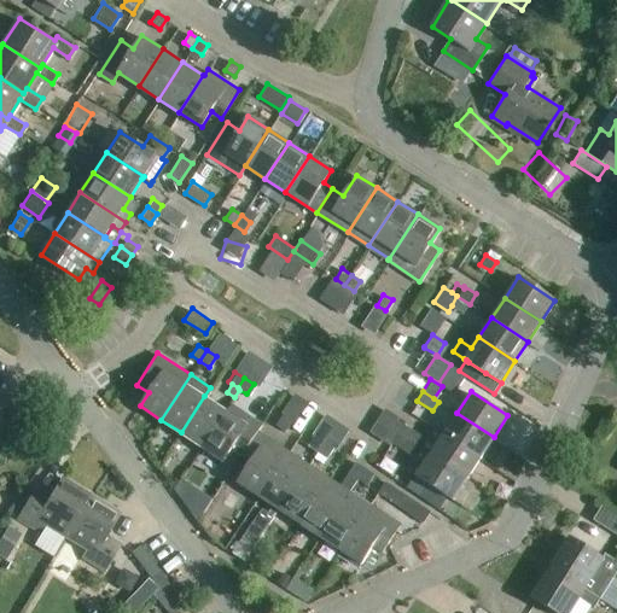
[(201,445),(225,409),(204,396),(181,432),(201,445)]
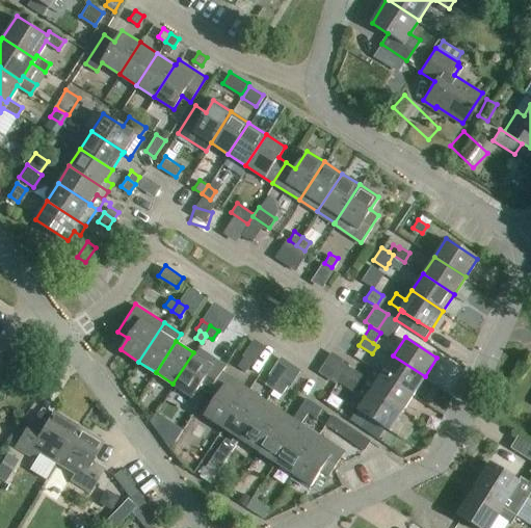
[(207,390),(221,369),(224,363),(197,345),(193,352),(173,384),(191,396),(200,385),(207,390)]
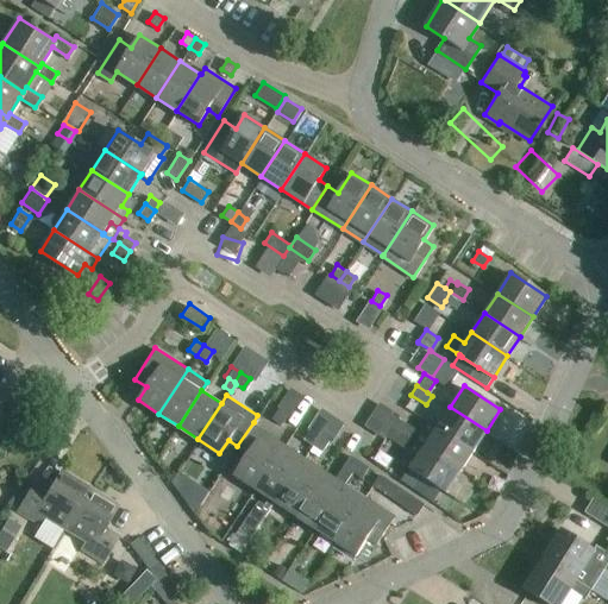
[(279,423),(286,413),(276,407),(269,416),(279,423)]
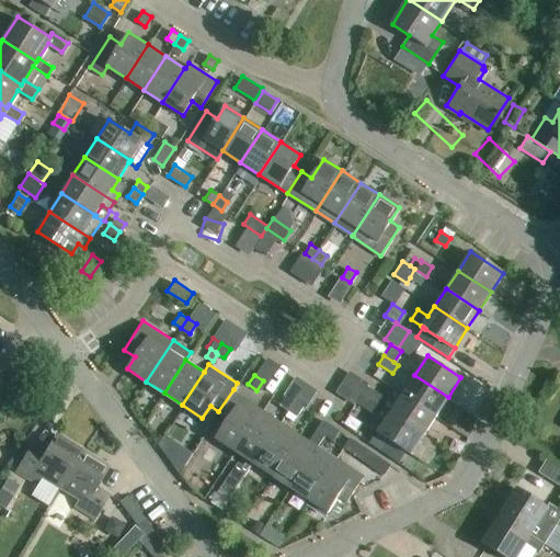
[(436,416),(448,397),(414,375),(402,394),(436,416)]
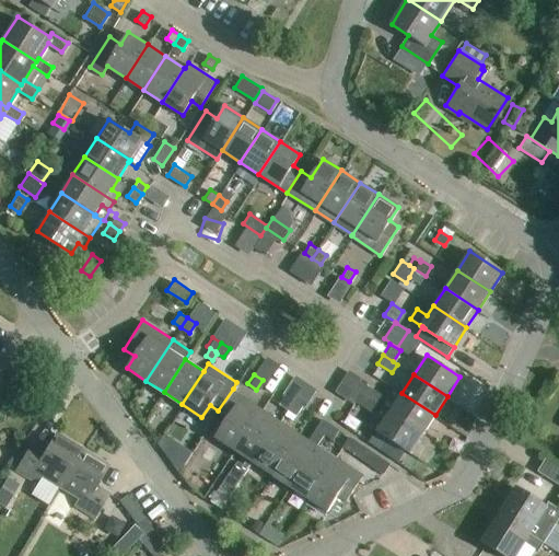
[(435,415),(402,393),(392,386),(385,396),(375,390),(365,384),(360,392),(371,398),(389,412),(423,433),(435,415)]
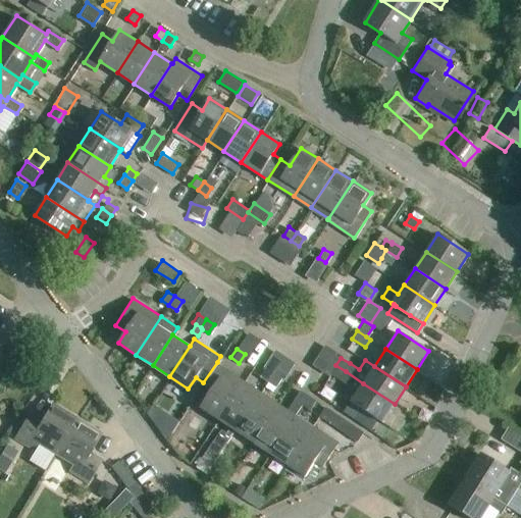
[(218,419),(244,379),(217,362),(203,382),(212,389),(200,407),(218,419)]
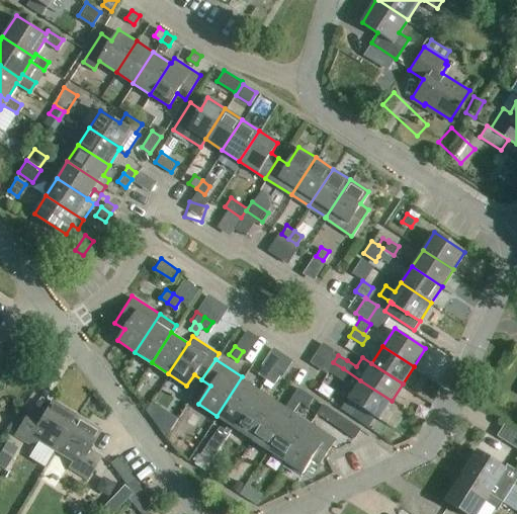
[(379,418),(392,401),(360,380),(343,368),(333,362),(328,369),(348,382),(341,393),(345,395),(338,406),(357,419),(364,408),(379,418)]
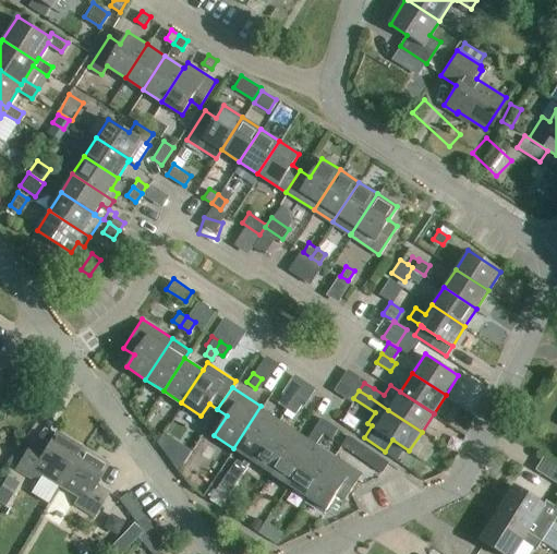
[(285,406),(290,397),(281,392),(276,400),(285,406)]
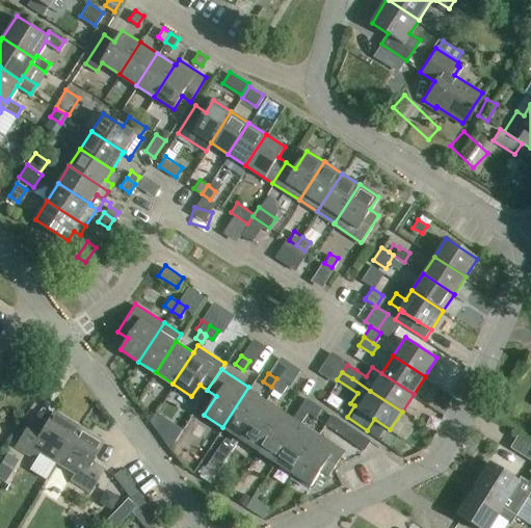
[(280,392),(285,385),(276,378),(271,387),(280,392)]
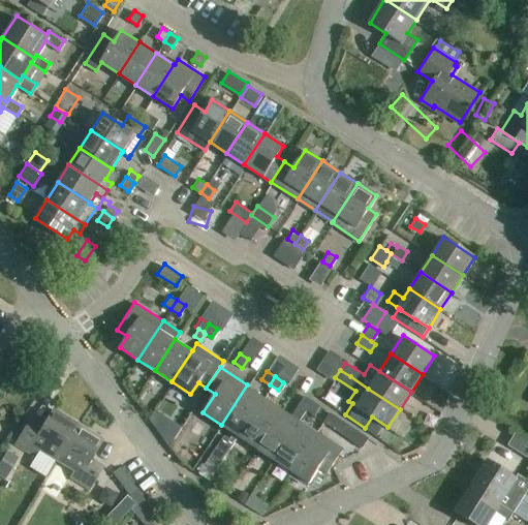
[(236,434),(238,435),(264,396),(247,384),(221,425),(228,430),(223,434),(207,459),(217,466),(234,440),(233,440),(236,434)]
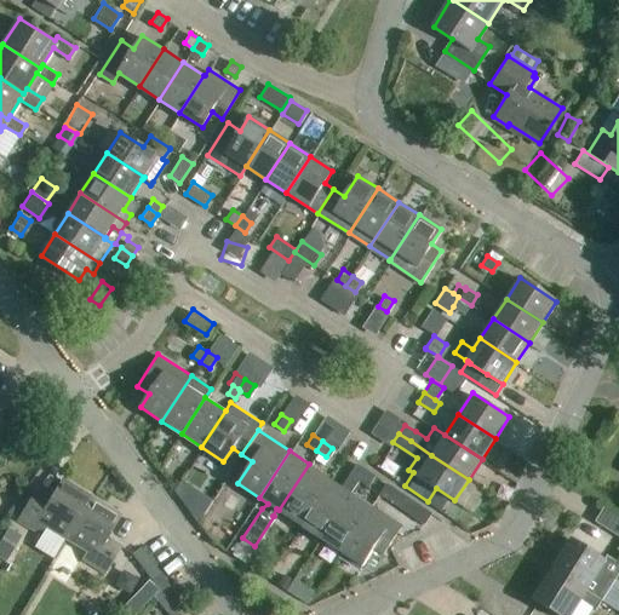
[(394,477),(400,466),(387,458),(379,469),(394,477)]
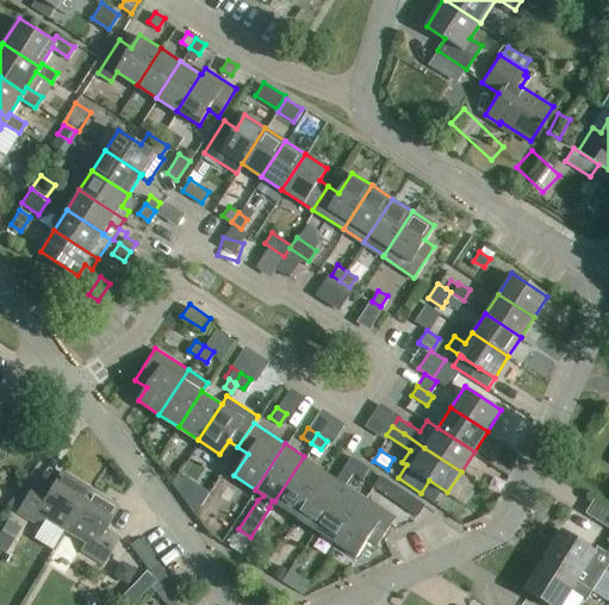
[(352,471),(358,462),(348,455),(334,476),(323,469),(294,515),(314,528),(337,492),(352,472),(352,471)]
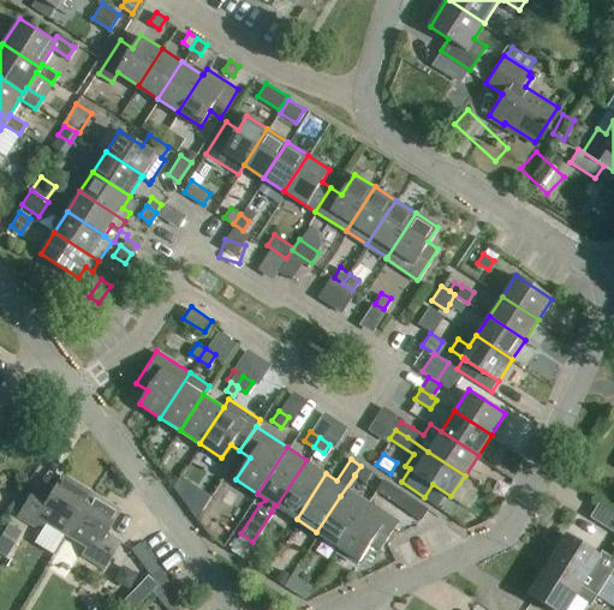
[(297,519),(326,473),(307,460),(276,506),(297,519)]
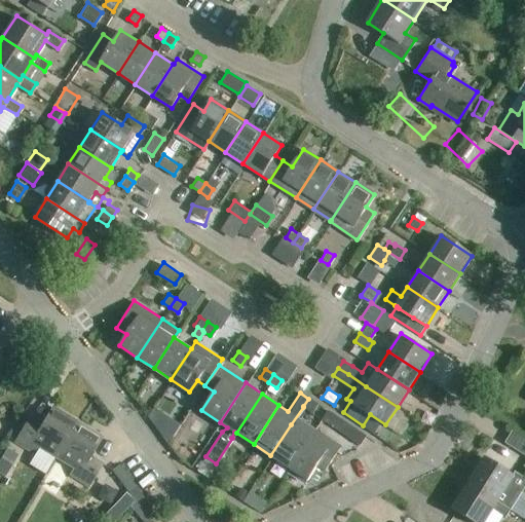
[(308,399),(303,406),(303,407),(313,414),(320,406),(308,399)]
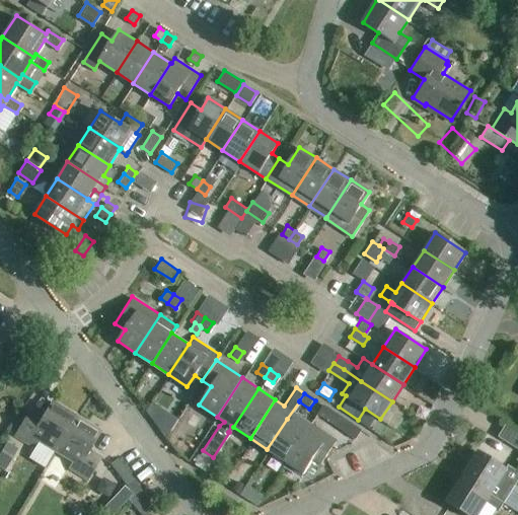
[(53,449),(74,414),(50,399),(39,419),(26,412),(13,434),(32,445),(37,439),(53,449)]
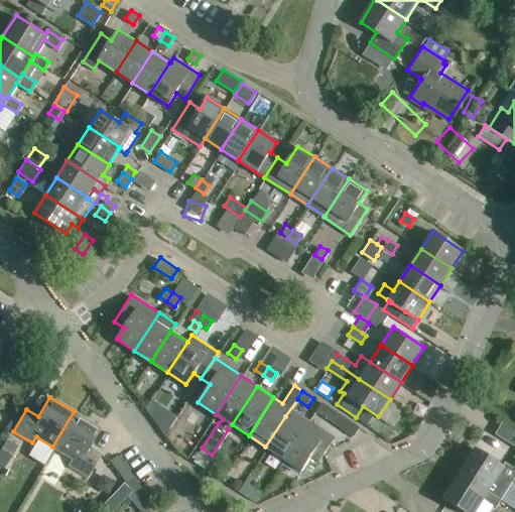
[(313,410),(332,422),(339,412),(320,400),(313,410)]
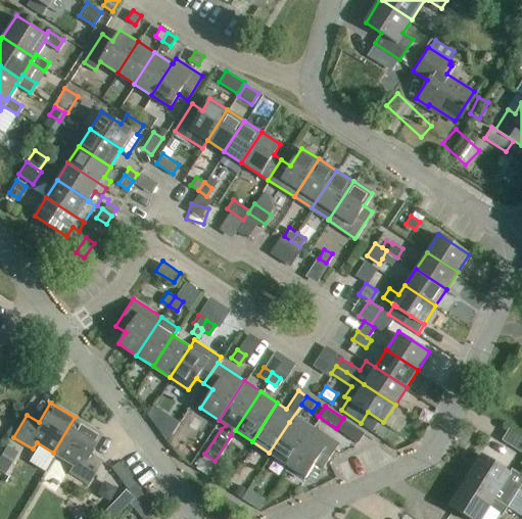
[(167,411),(156,425),(167,438),(179,419),(167,411)]
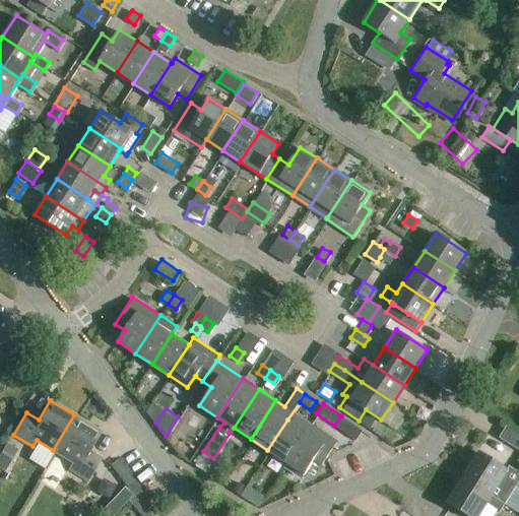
[(74,414),(53,450),(71,461),(67,467),(86,478),(100,456),(87,449),(100,430),(74,414)]
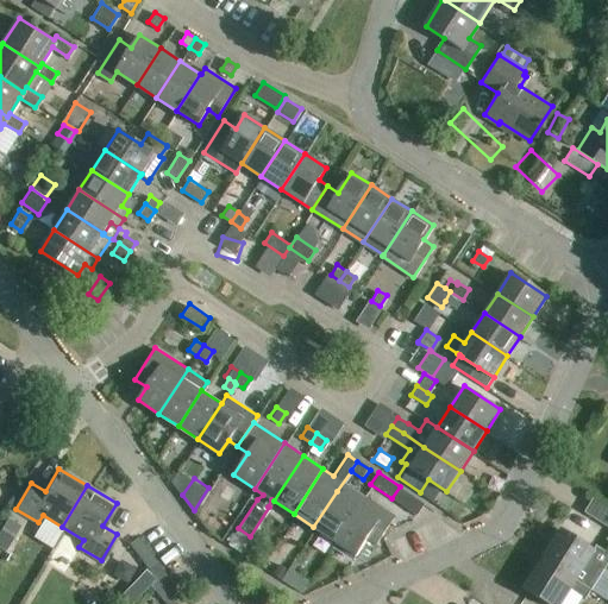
[(313,527),(333,540),(357,504),(337,491),(313,527)]
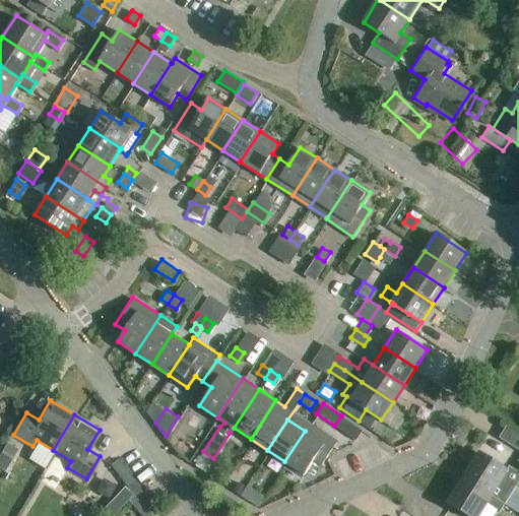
[(305,431),(284,461),(304,474),(314,460),(321,465),(337,443),(313,426),(308,433),(305,431)]
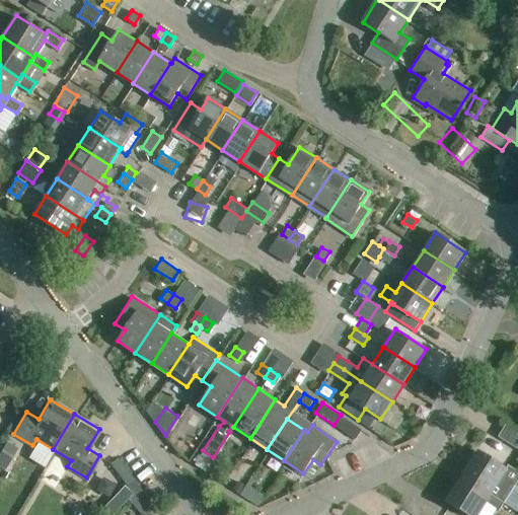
[(0,466),(2,468),(15,447),(2,439),(0,442),(0,466)]
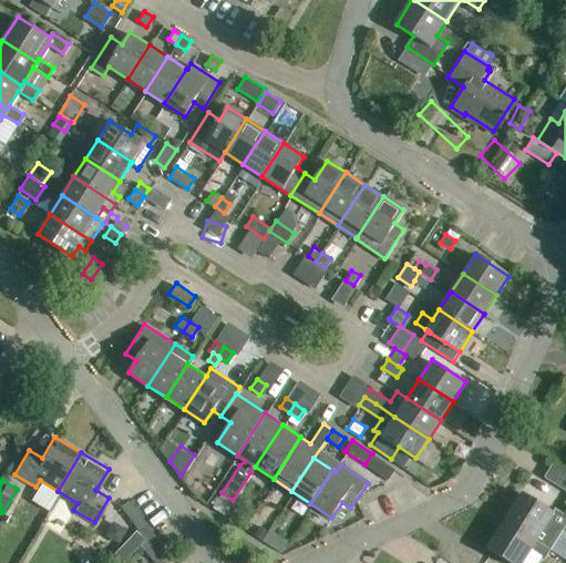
[(505,520),(548,546),(565,518),(565,514),(555,508),(553,512),(523,493),(505,520)]
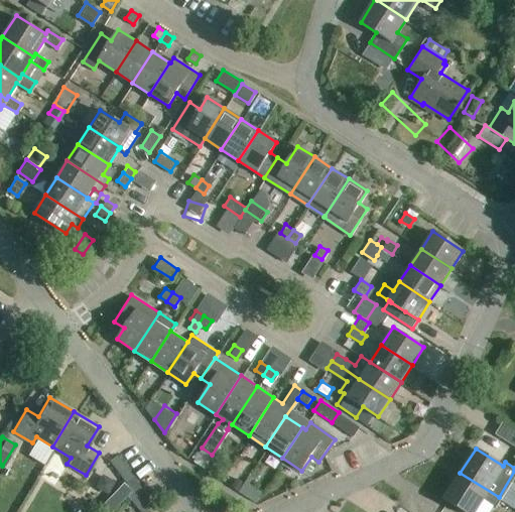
[(127,487),(134,482),(114,455),(106,460),(127,487)]
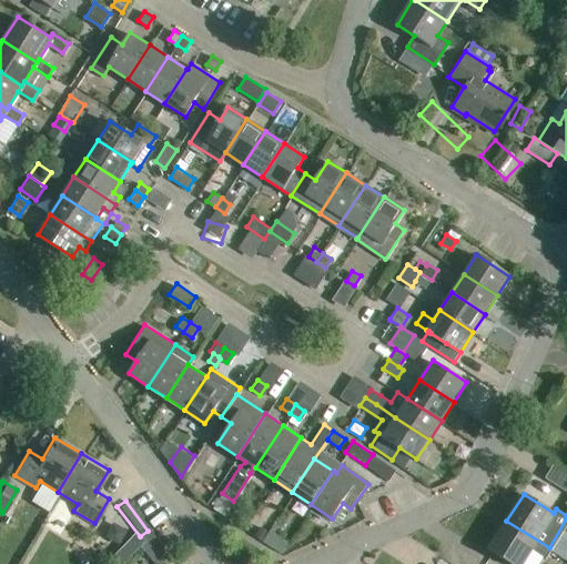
[(547,549),(548,549),(549,547),(506,521),(489,549),(513,563),(522,563),(532,550),(543,556),(547,549)]
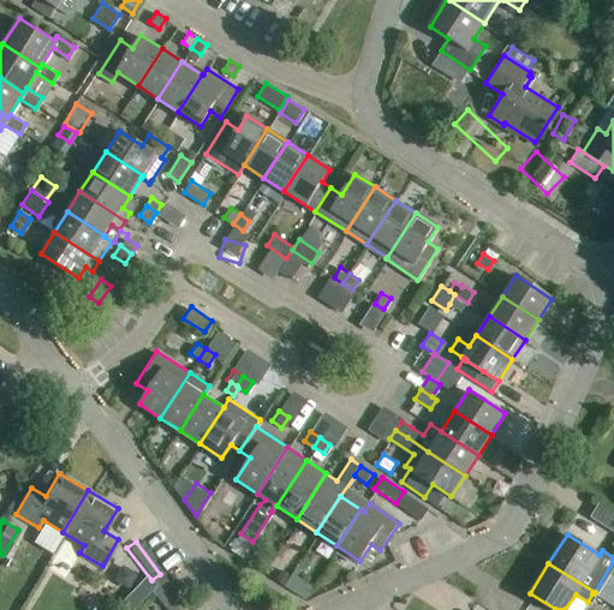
[(280,568),(274,576),(284,582),(290,574),(280,568)]
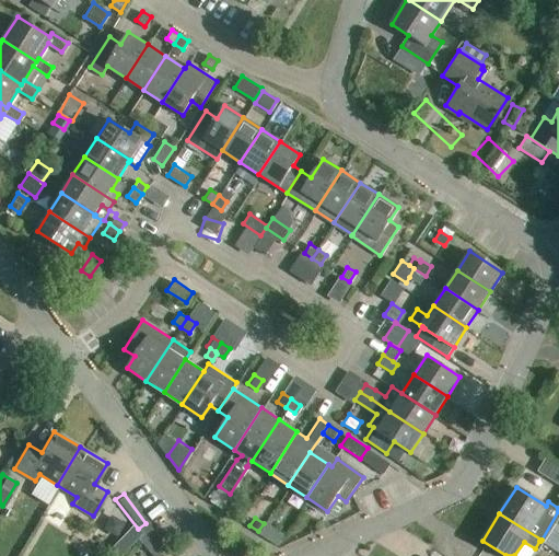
[(130,522),(107,546),(116,555),(140,532),(130,522)]
